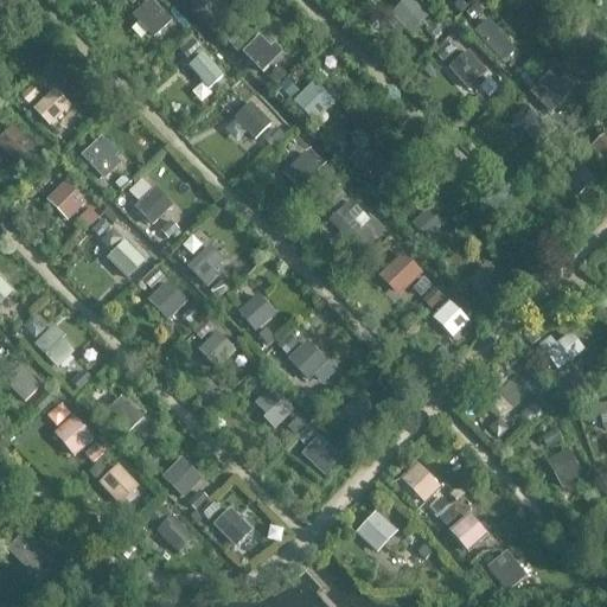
[(158,38),(177,19),(157,0),(149,0),(134,16),(158,38)]
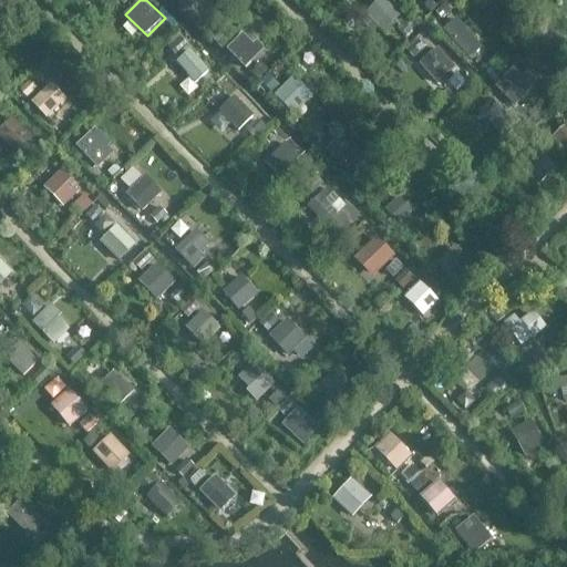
[(175,0),(186,10),(195,0),(175,0)]
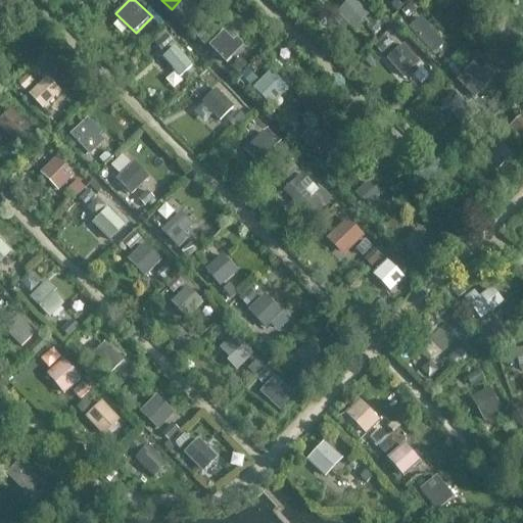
[(347,27),(368,6),(361,0),(350,0),(336,15),(347,27)]
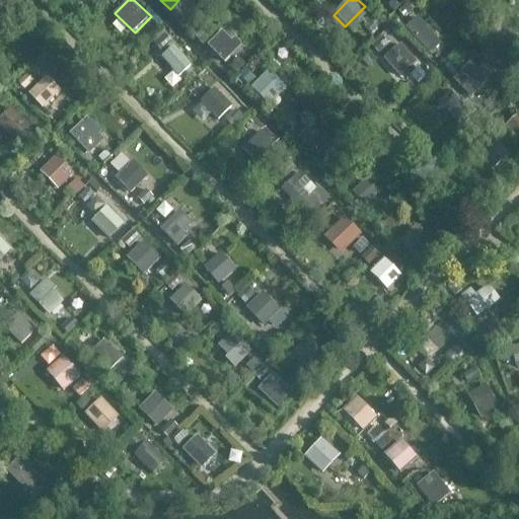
[(412,26),(435,52),(444,43),(422,17),(412,26)]
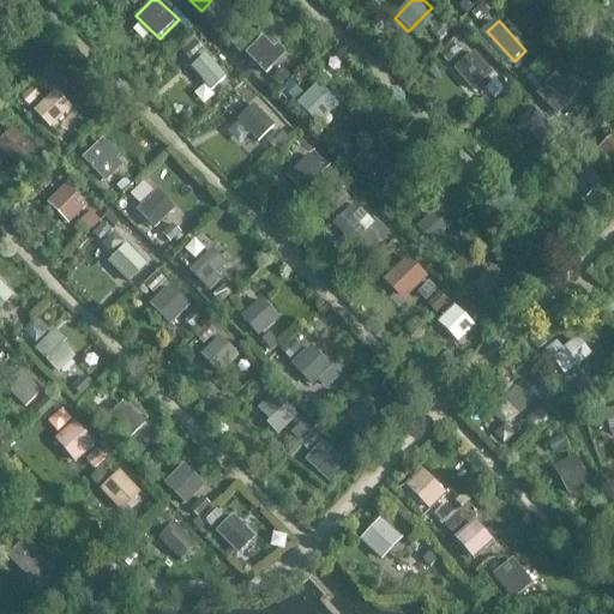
[(268,34),(248,52),(270,73),(288,55),(268,34)]
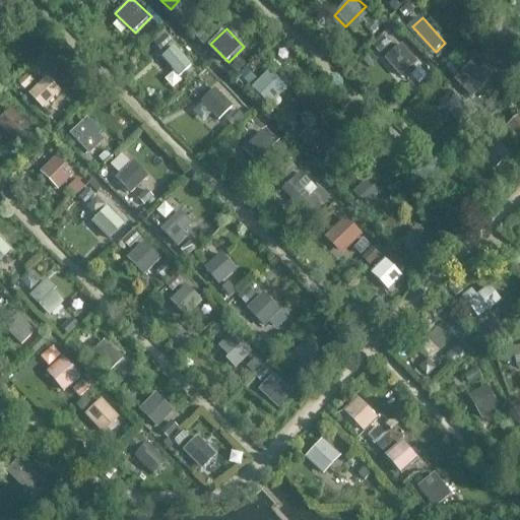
[(379,59),(399,78),(418,58),(398,39),(379,59)]
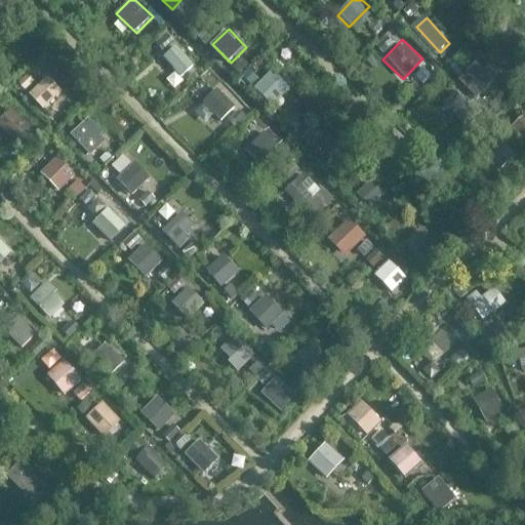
[(178,45),(166,56),(185,78),(198,67),(178,45)]
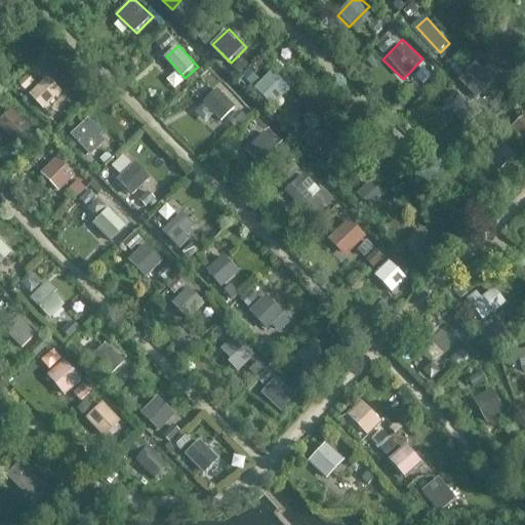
[(457,77),(478,96),(497,76),(477,56),(457,77)]
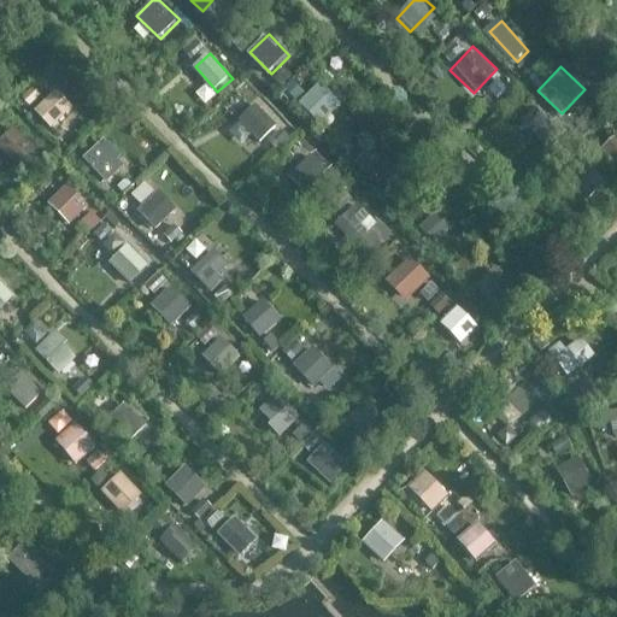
[(301,101),(323,123),(344,101),(322,81),(301,101)]
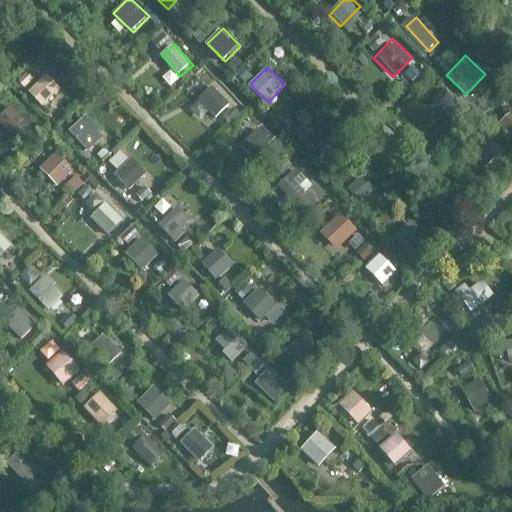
[(25,88),(45,107),(64,87),(44,68),(25,88)]
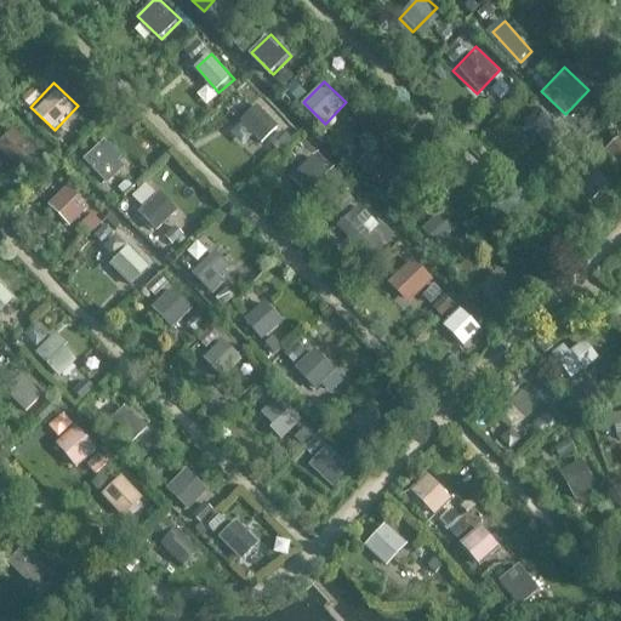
[(239,119),(262,142),(286,118),(262,96),(239,119)]
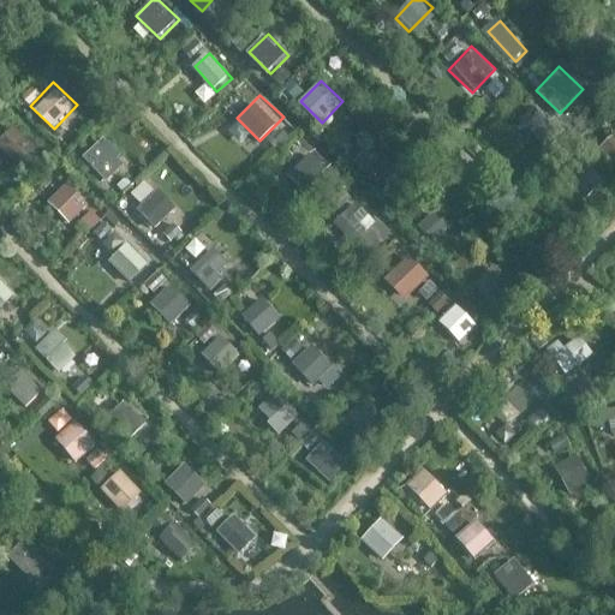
[(531,147),(555,129),(537,105),(513,124),(531,147)]
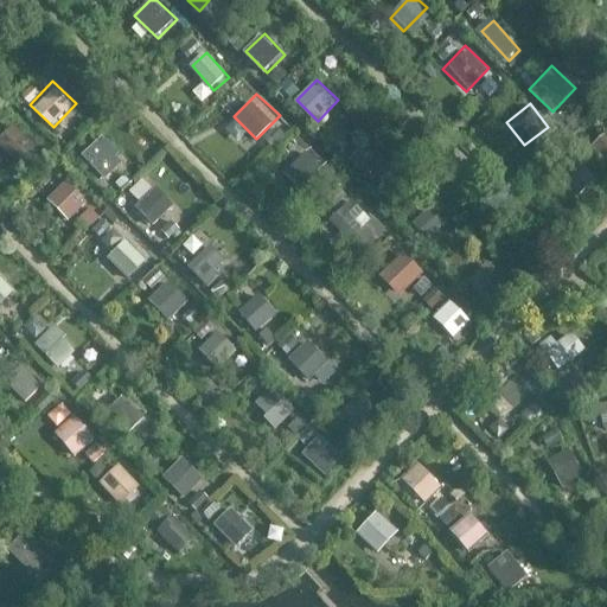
[(0,141),(0,142),(19,165),(38,148),(18,126),(0,141)]
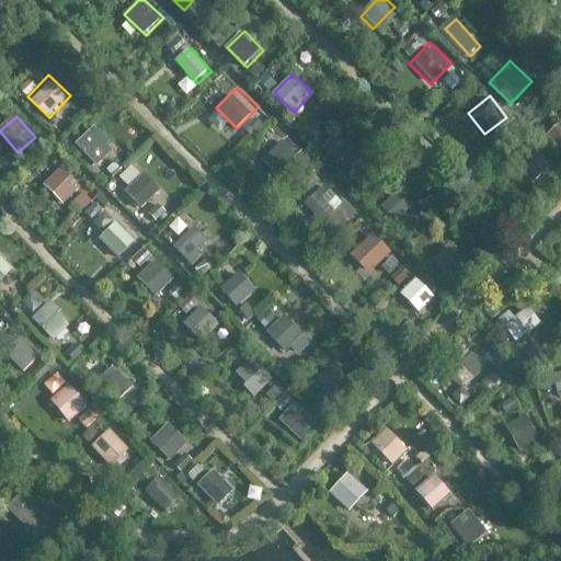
[(321,148),(343,169),(364,147),(342,126),(321,148)]
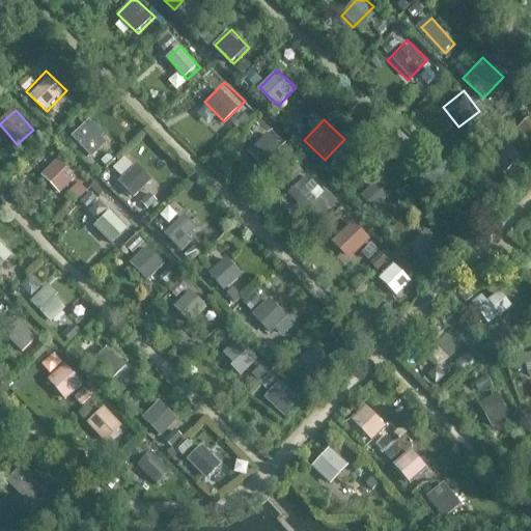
[(75,139),(95,158),(112,140),(91,121),(75,139)]
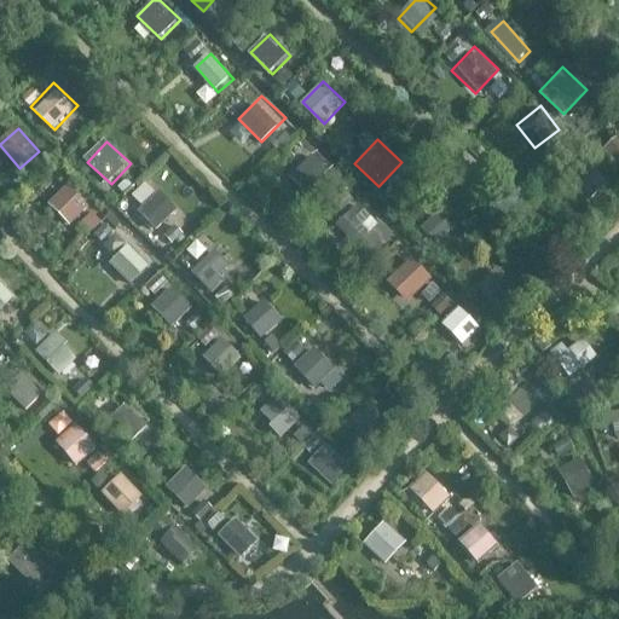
[(311,192),(331,169),(313,154),(293,177),(311,192)]
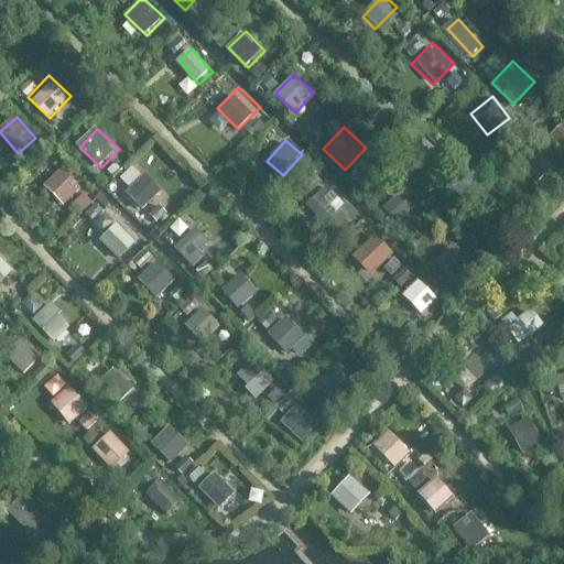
[(512,176),(534,197),(555,175),(533,154),(512,176)]
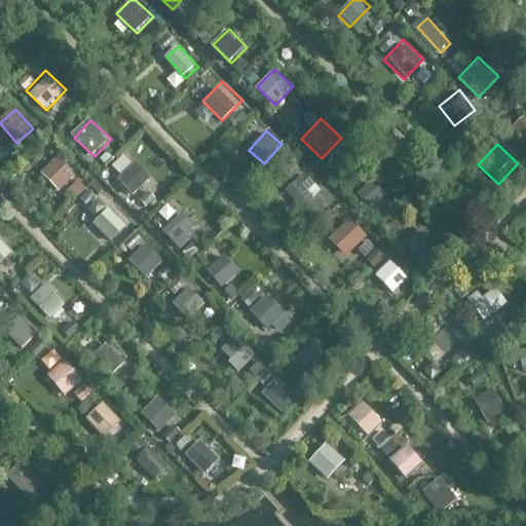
[(36,176),(57,194),(76,175),(55,155),(36,176)]
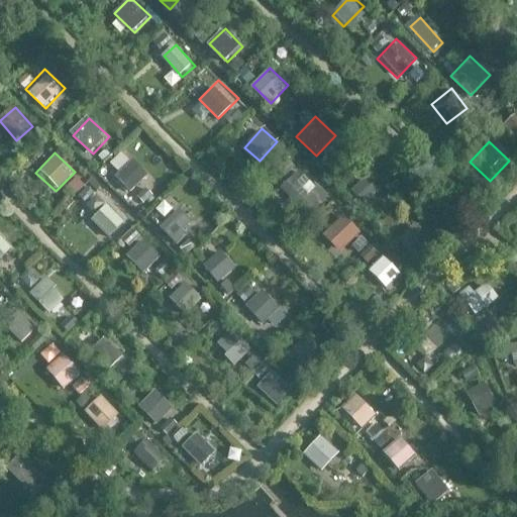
[(115,178),(135,197),(154,177),(134,158),(115,178)]
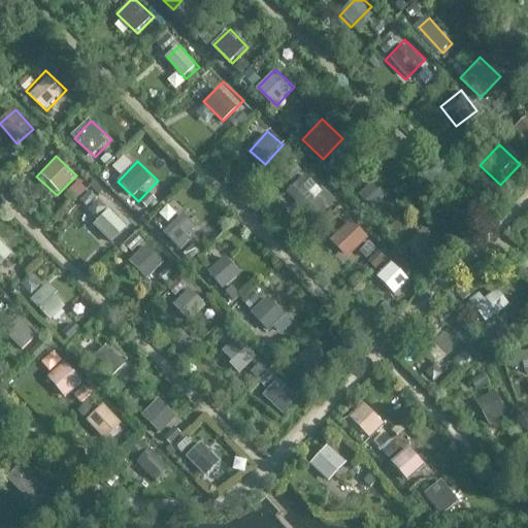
[(289,190),(314,215),(331,196),(306,172),(289,190)]
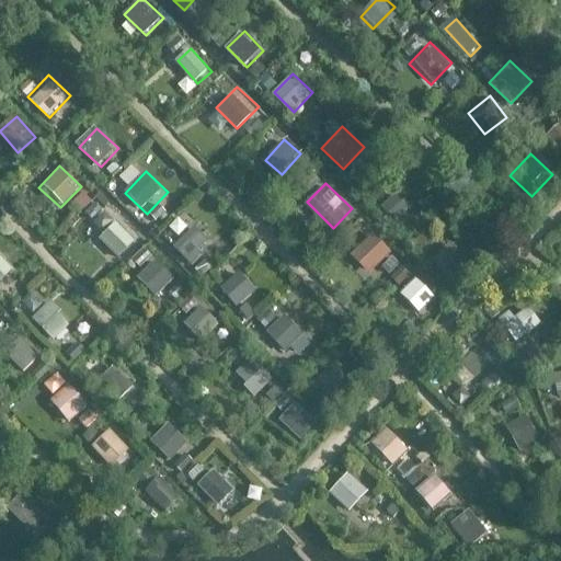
[(126,260),(148,236),(125,215),(102,238),(126,260)]
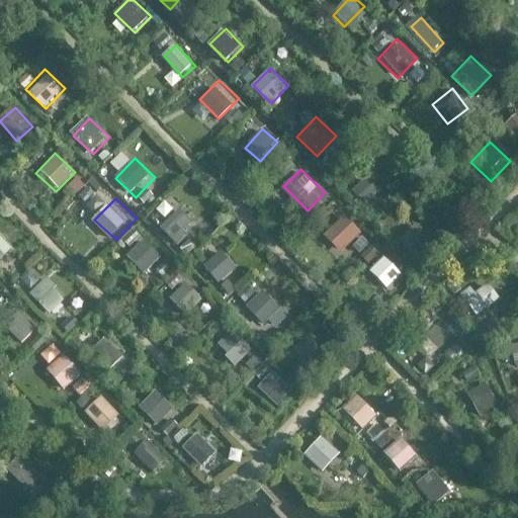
[(173,200),(164,210),(171,217),(161,229),(183,247),(192,237),(185,231),(195,219),(173,200)]
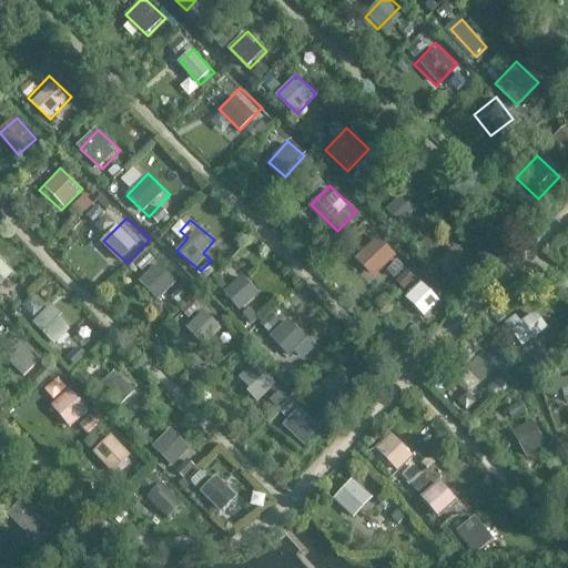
[(353,254),(374,275),(395,253),(374,232),(353,254)]
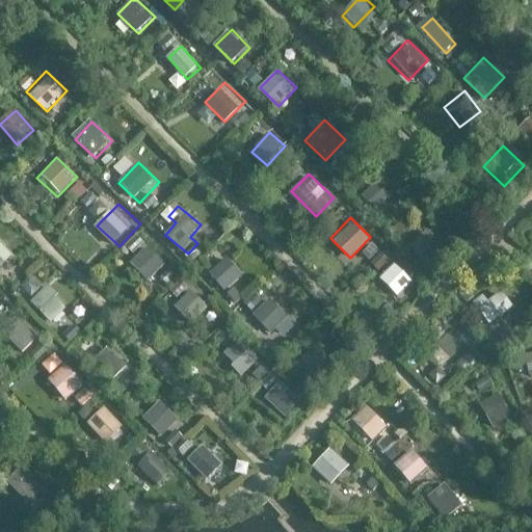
[(407,245),(428,265),(448,244),(427,224),(407,245)]
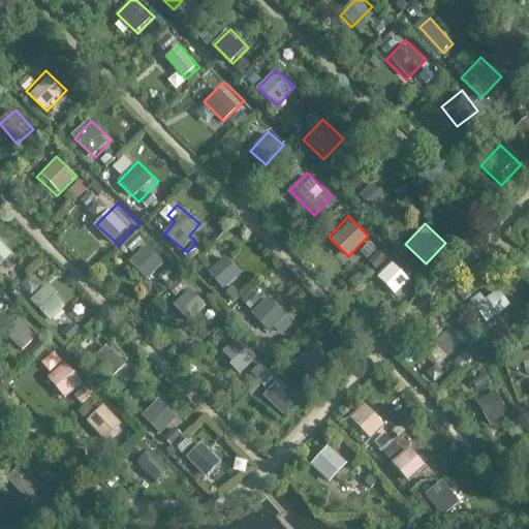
[(0,262),(12,250),(0,238),(0,262)]
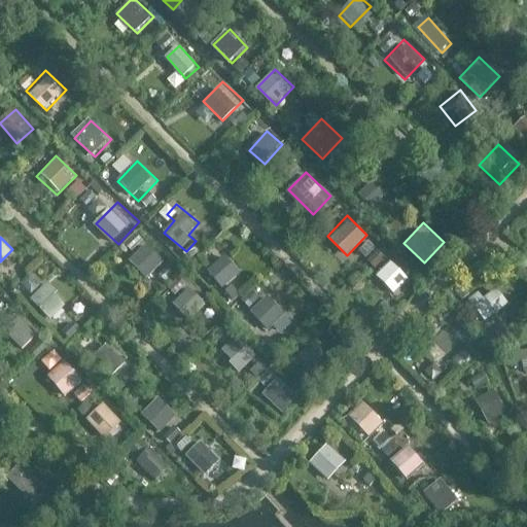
[(374,268),(387,260),(375,240),(361,247),(374,268)]
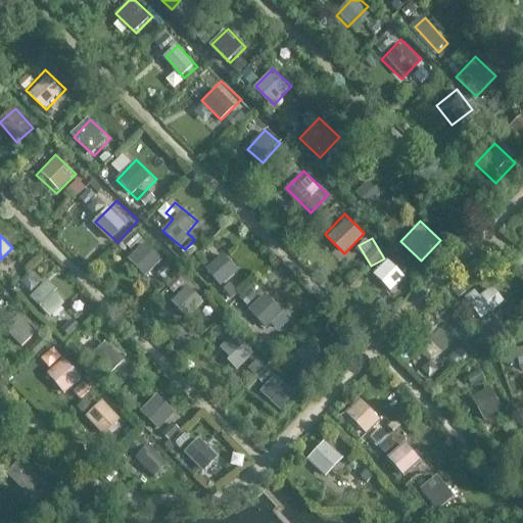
[(127,260),(146,280),(165,259),(146,240),(127,260)]
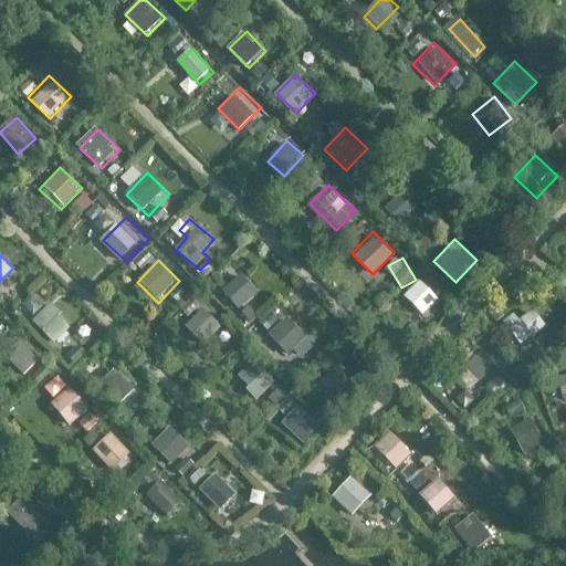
[(218,292),(239,313),(261,291),(239,270),(218,292)]
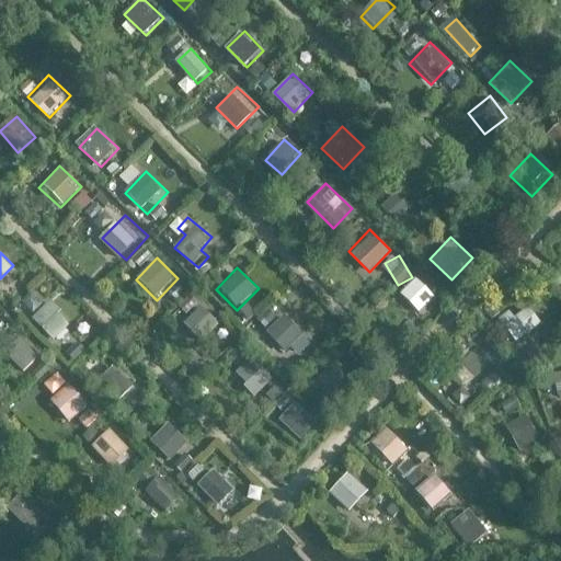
[(402,293),(423,313),(439,298),(419,276),(402,293)]
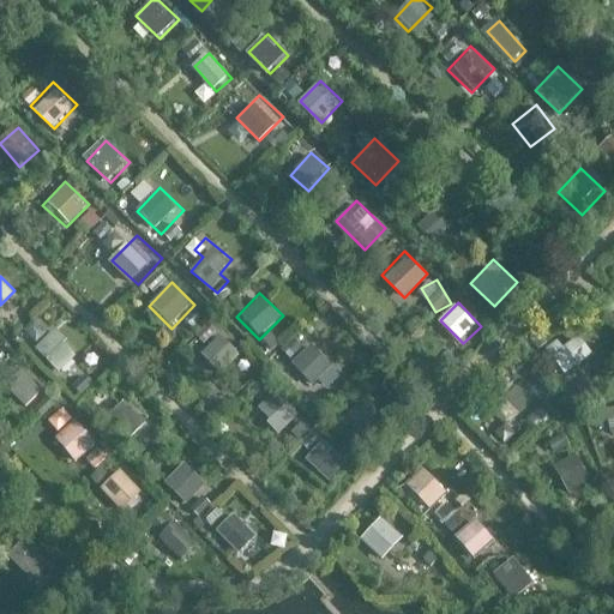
[(37,351),(66,373),(83,350),(54,330),(37,351)]
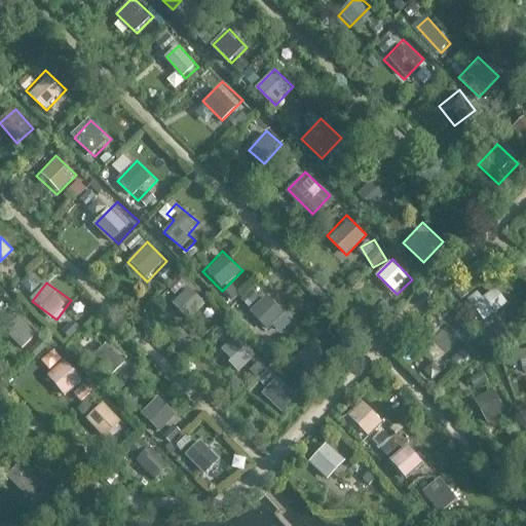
[(191,321),(209,303),(191,286),(174,302),(191,321)]
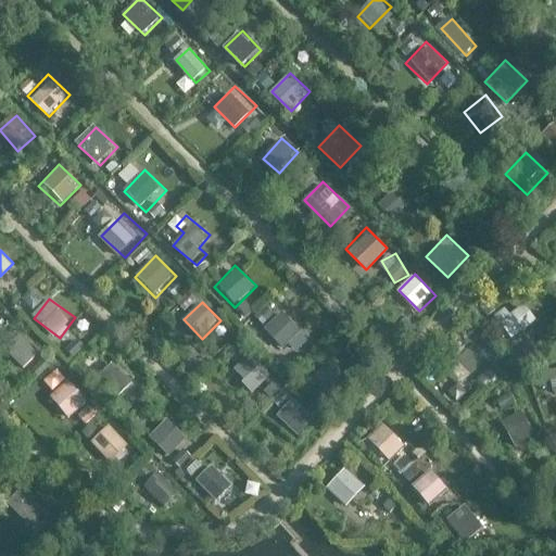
[(495,317),(517,340),(540,319),(525,303),(514,314),(506,306),(495,317)]
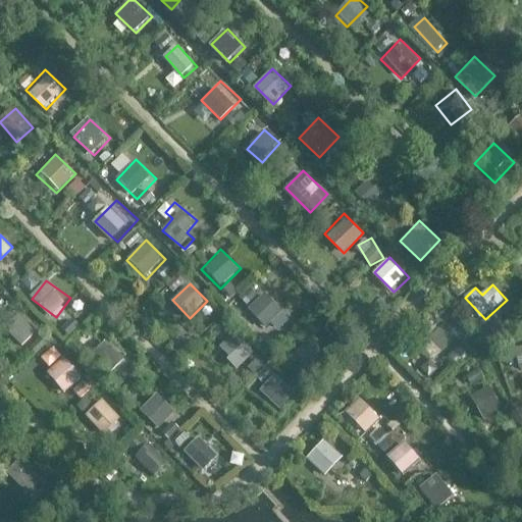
[(270,292),(252,305),(275,336),(294,323),(270,292)]
